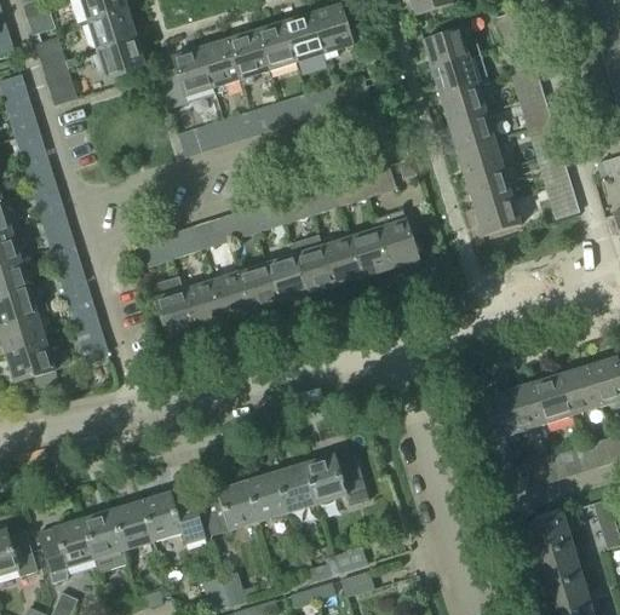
[(30,0),(22,4),(27,17),(38,13),(33,0),(30,0)]
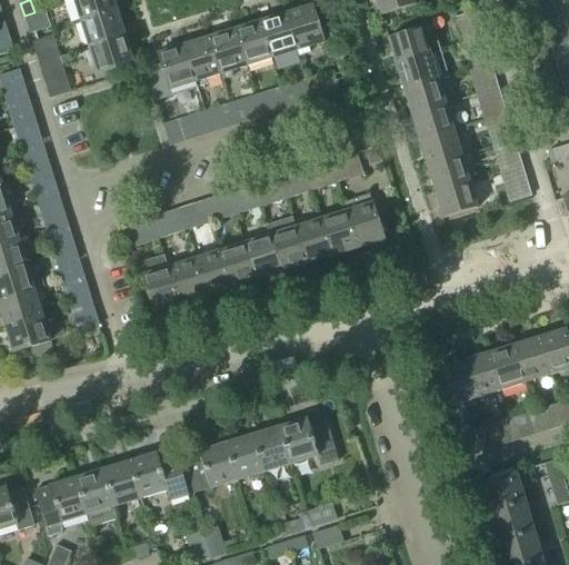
[(30,0),(35,12),(45,9),(41,0),(30,0)]
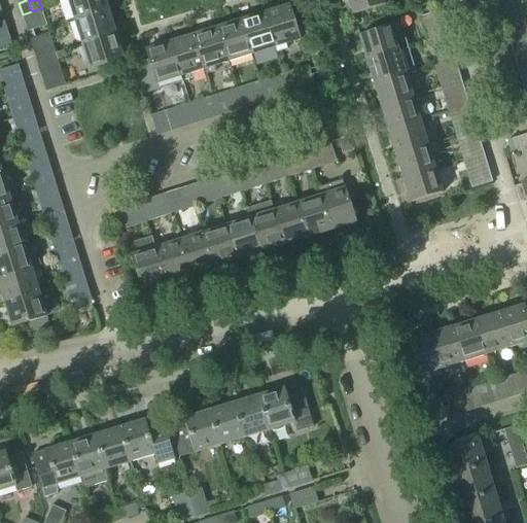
[(68,0),(74,16),(108,6),(106,0),(68,0)]
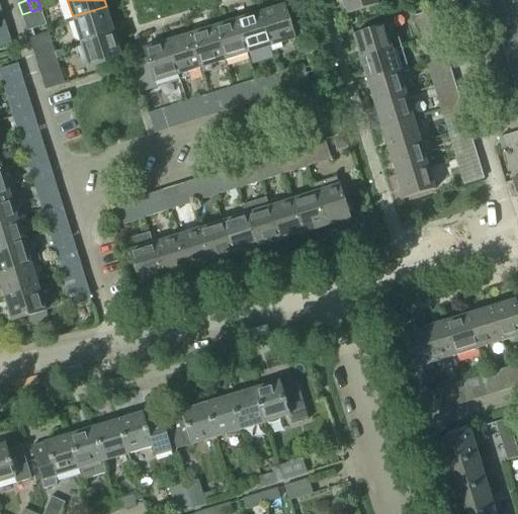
[(378,2),(377,0),(342,0),(346,12),(378,2)]
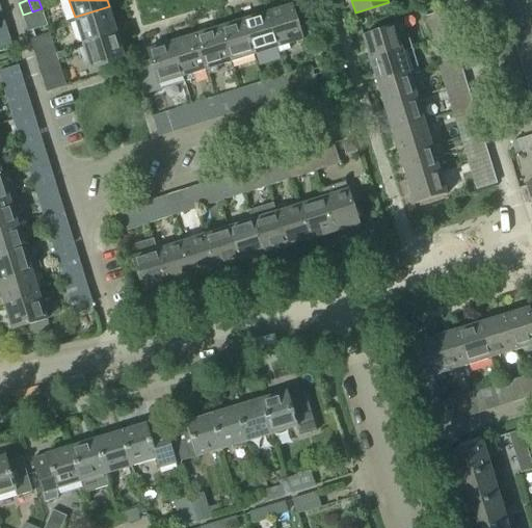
[(502,0),(531,97),(531,28),(523,0),(502,0)]
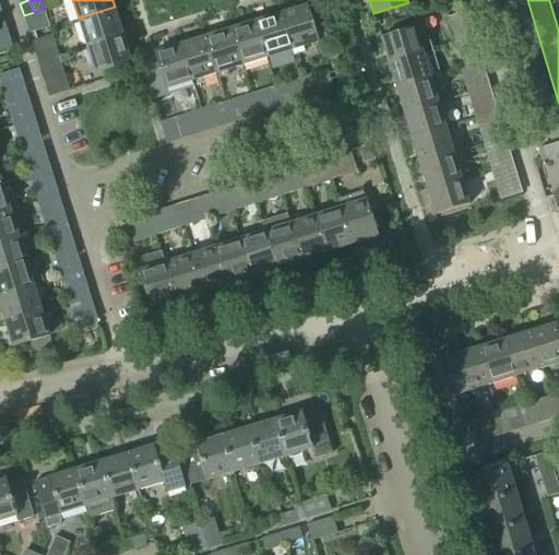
[(281,11),(293,48),(318,40),(307,3),(281,11)]
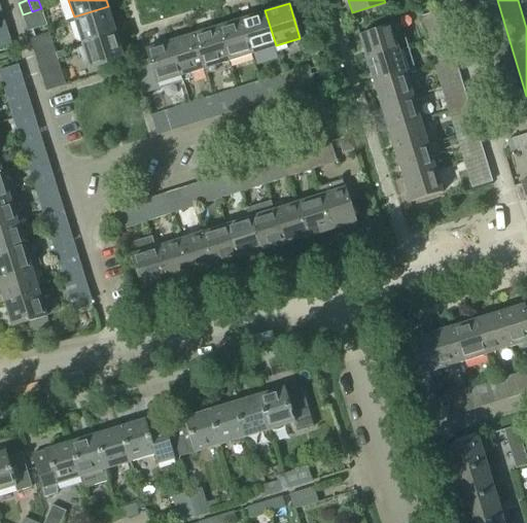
[(108,6),(74,16),(81,41),(116,31),(108,6)]
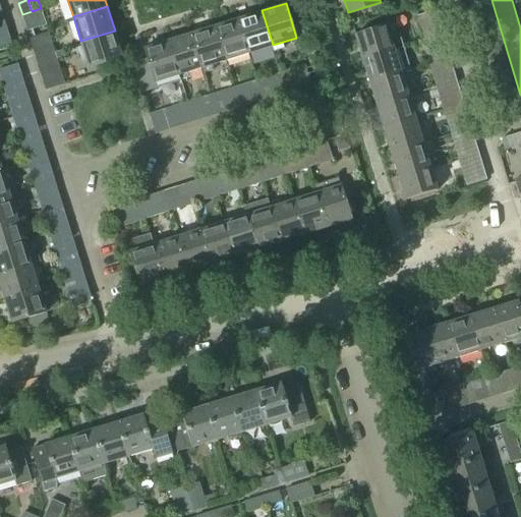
[(0,9),(0,43),(9,41),(0,9)]
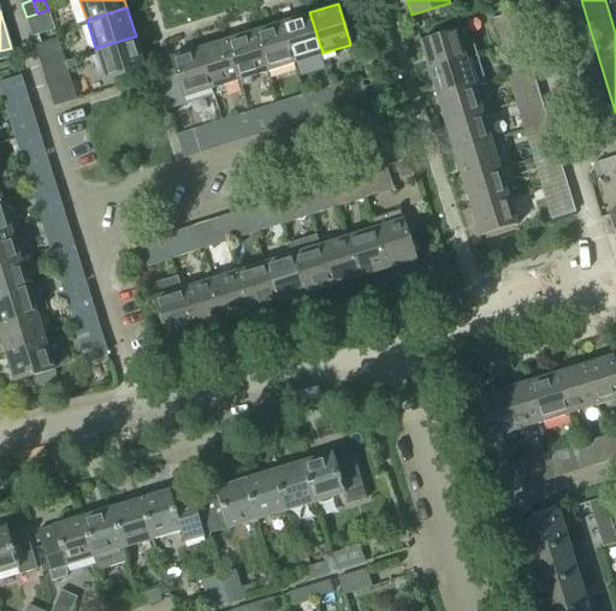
[(323,53),(309,12),(282,21),(295,61),(323,53)]
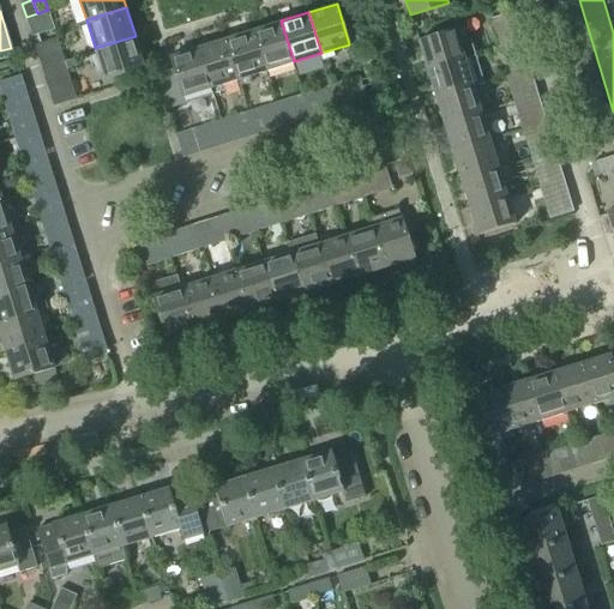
[(573,207),(515,12),(491,19),(552,215),(573,207)]
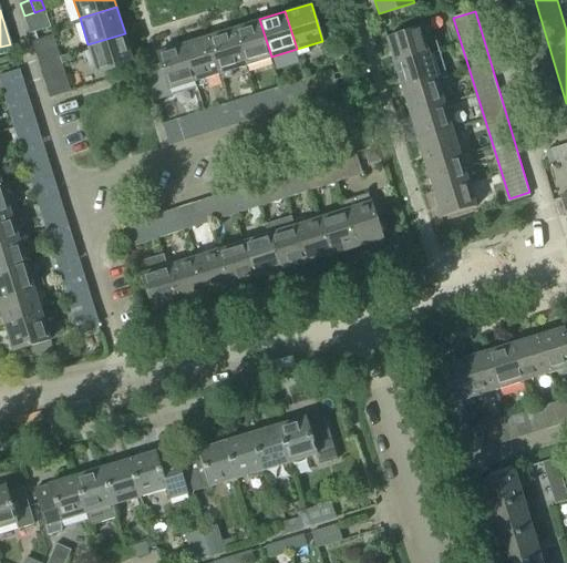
[(271,57),(259,19),(235,27),(246,64),(271,57)]
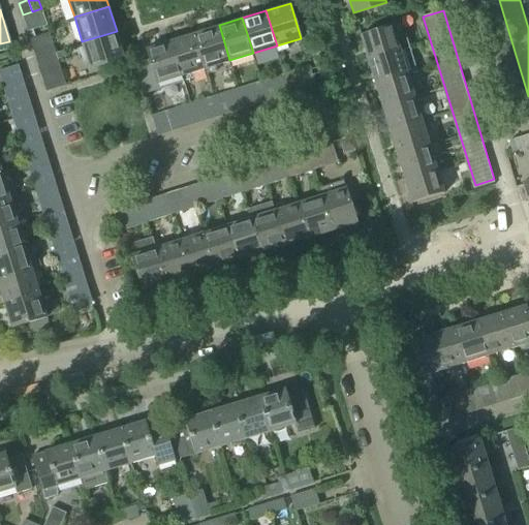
[(368,58),(400,48),(409,44),(405,31),(397,34),(393,24),(360,34),(368,58)]
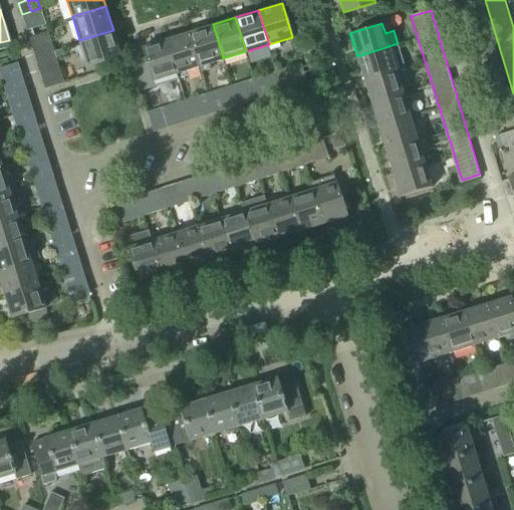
[(223,58),(213,24),(190,31),(200,65),(199,65),(200,69),(211,66),(209,62),(223,58)]
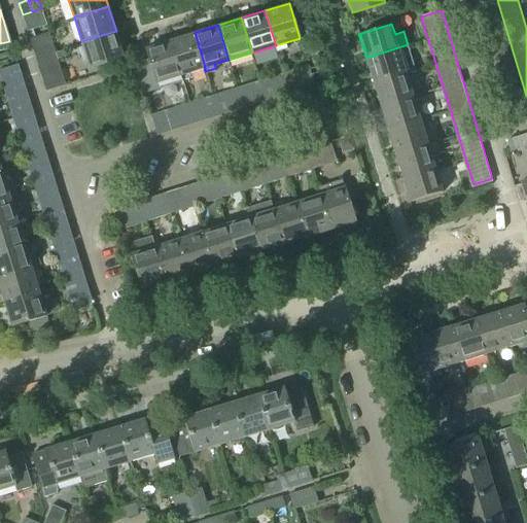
[(90,66),(124,56),(116,31),(81,41),(90,66)]
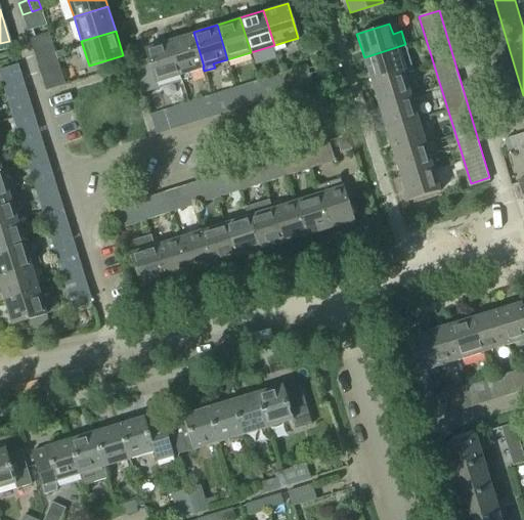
[(204,67),(193,32),(170,39),(180,74),(181,78),(191,75),(190,71),(203,67),(204,67)]
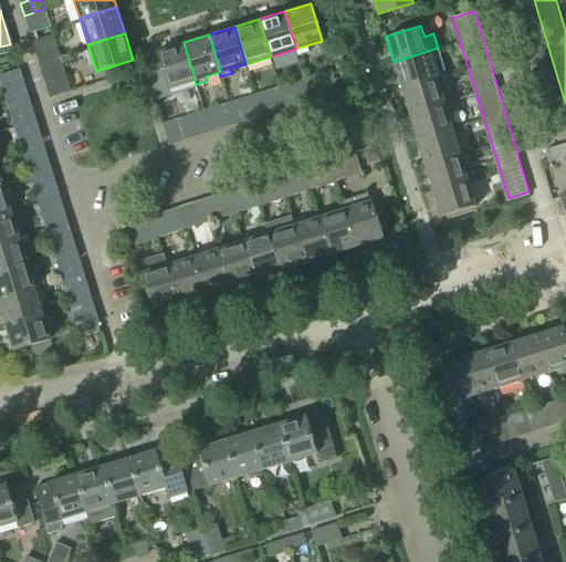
[(146,65),(155,99),(171,93),(170,87),(195,80),(184,42),(157,50),(160,61),(146,65)]
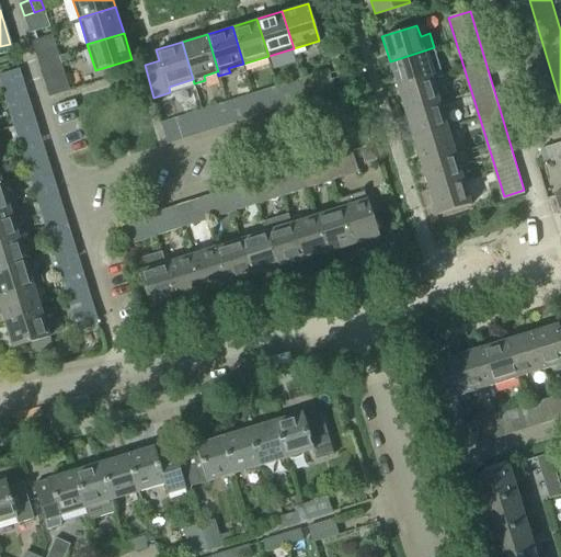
[(69,88),(59,60),(56,46),(45,49),(49,63),(38,66),(49,94),(69,88)]
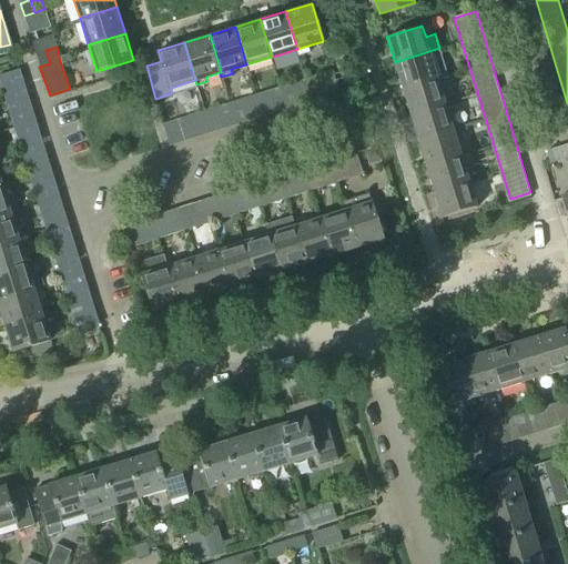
[(46,50),(36,53),(39,67),(50,63),(46,50)]
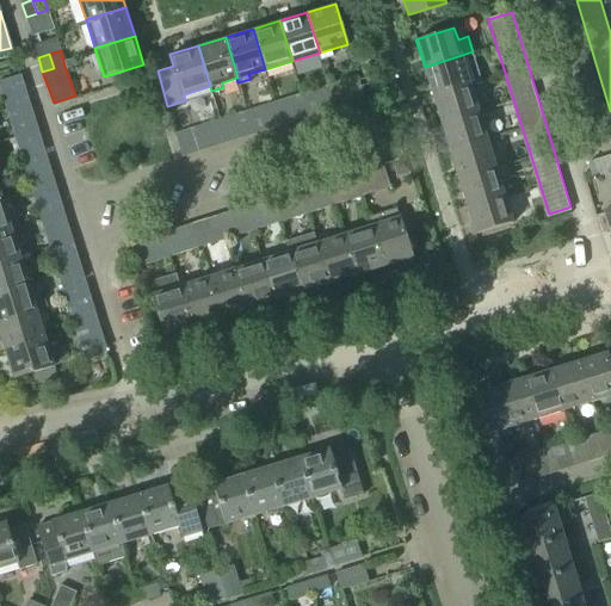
[(425,67),(433,94),(471,82),(462,55),(425,67)]
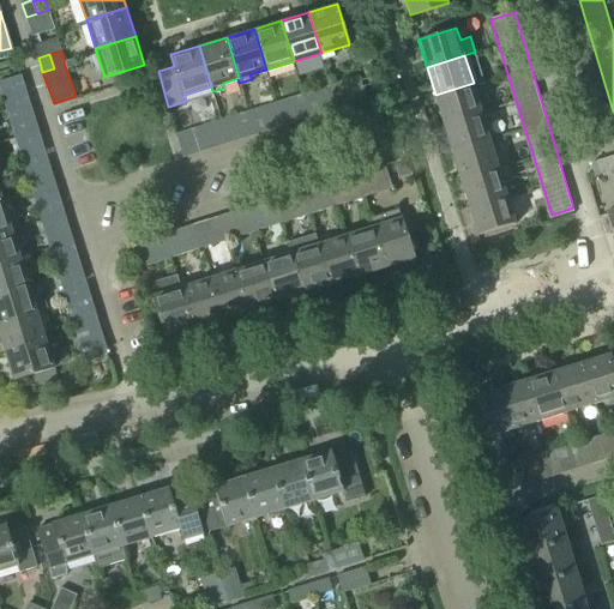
[(20,72),(0,78),(0,83),(83,355),(108,348),(20,72)]
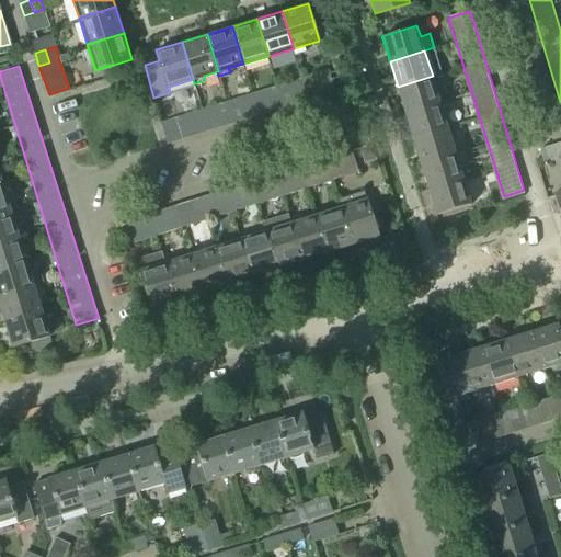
[(327,69),(160,120),(167,141),(333,89),(327,69)]
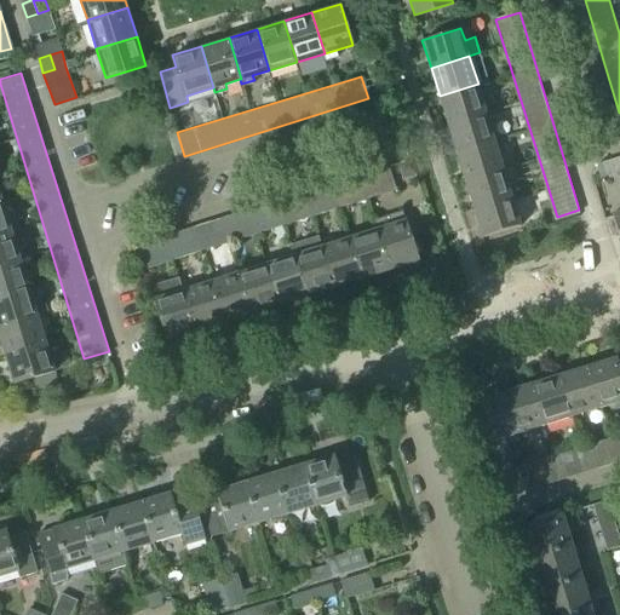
[(440,96),(448,124),(487,111),(478,84),(440,96)]
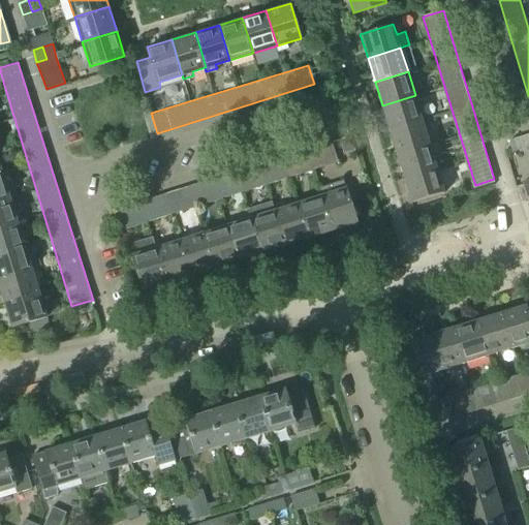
[(382,105),(390,128),(423,119),(415,95),(382,105)]
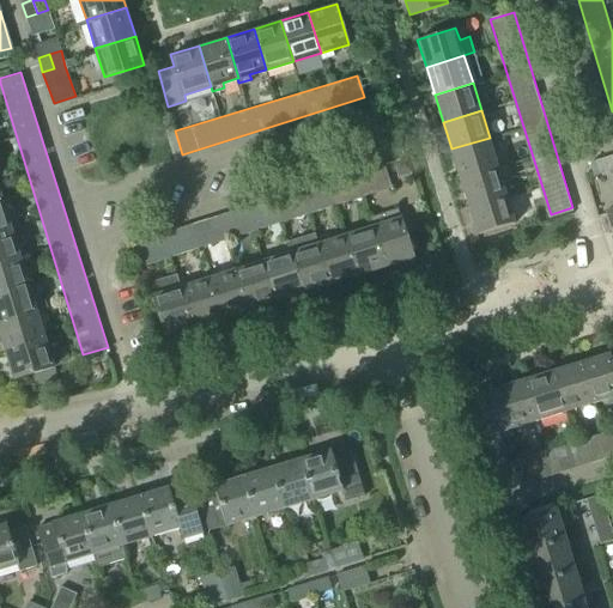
[(451,149),(460,176),(498,165),(490,138),(451,149)]
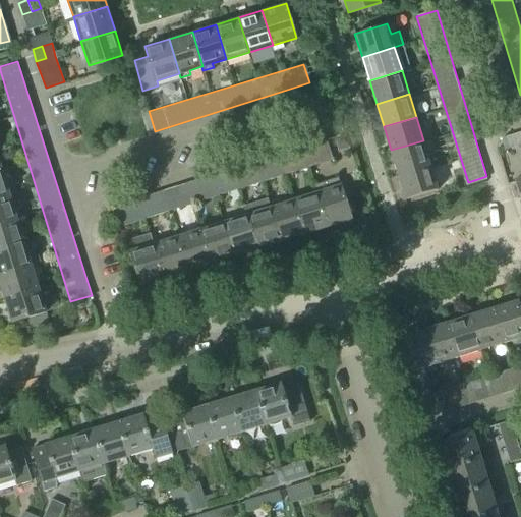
[(505,148),(520,141),(520,129),(501,136),(505,148)]
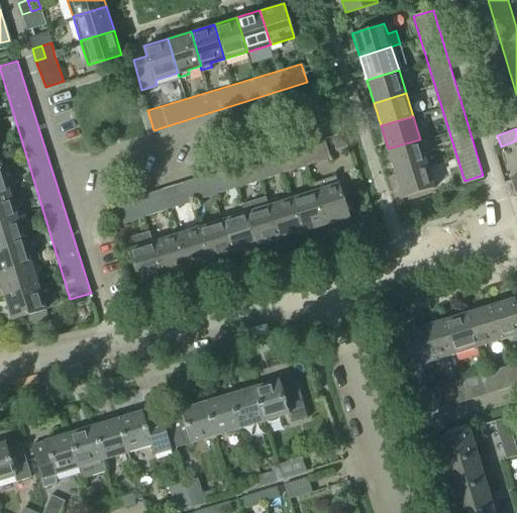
[(321,136),(114,201),(120,221),(329,156),(321,136)]
